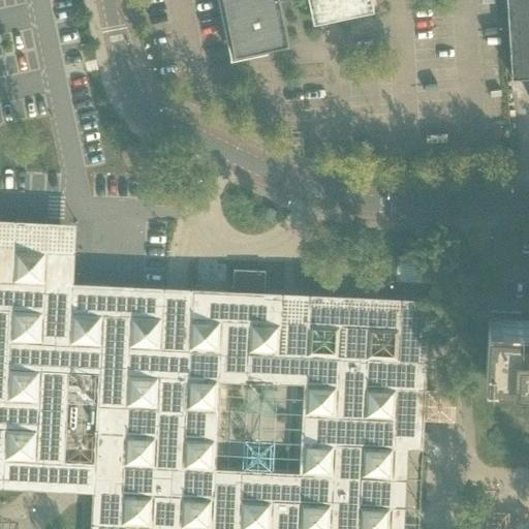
[(222,0),(235,54),(289,42),(280,0),(222,0)]
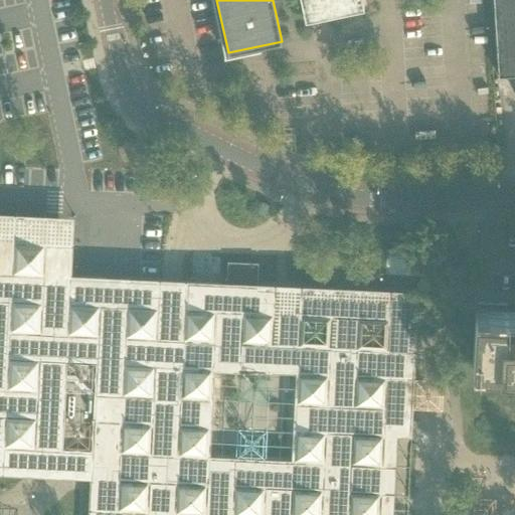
[(300,0),(305,21),(315,19),(326,16),(364,9),(364,7),(362,0),(300,0)]
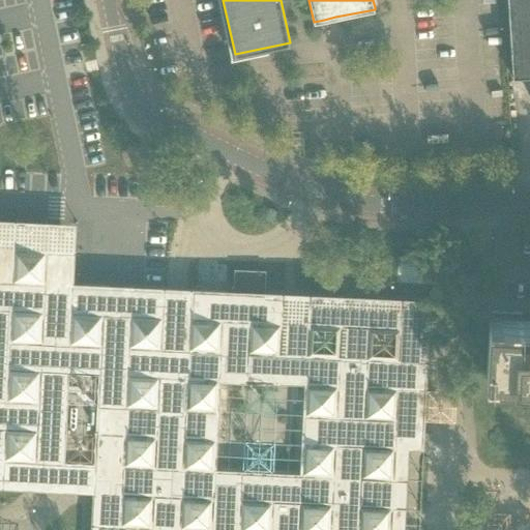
[(529,0),(507,0),(511,57),(512,78),(529,77),(529,0)]
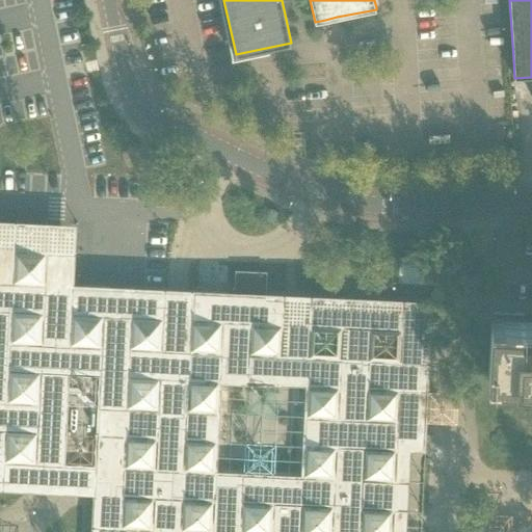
[(23,102),(0,102),(0,122),(24,121),(23,102)]
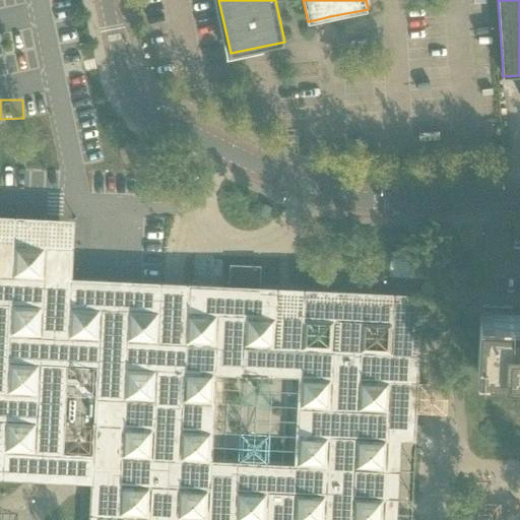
[(0,242),(0,475),(64,478),(65,466),(73,467),(93,467),(92,493),(90,519),(386,519),(391,427),(404,427),(405,420),(408,354),(275,347),(277,297),(270,297),(270,295),(268,295),(267,296),(259,296),(259,289),(259,285),(260,267),(230,265),(229,276),(229,287),(193,285),(184,285),(163,284),(160,284),(79,280),(68,279),(70,246),(0,242)]
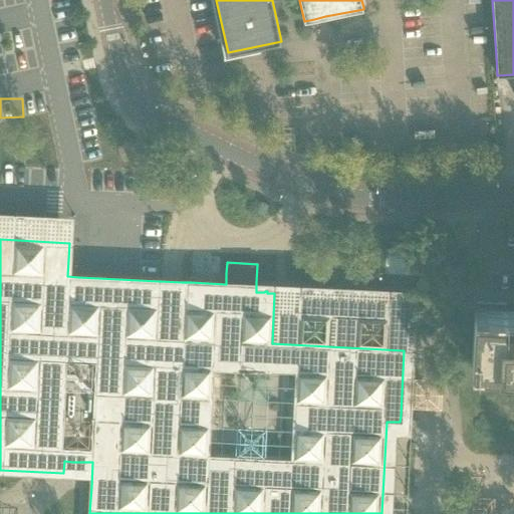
[(384,275),(429,277),(430,261),(430,251),(386,249),(384,275)]
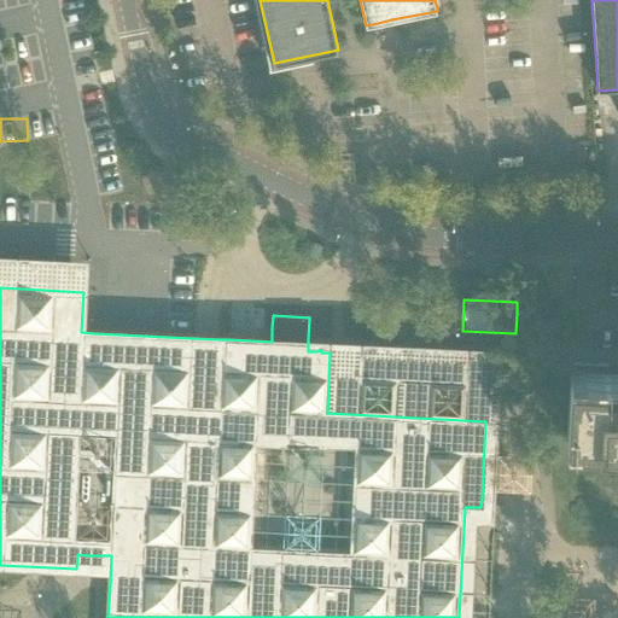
[(517,314),(516,333),(528,334),(529,315),(517,314)]
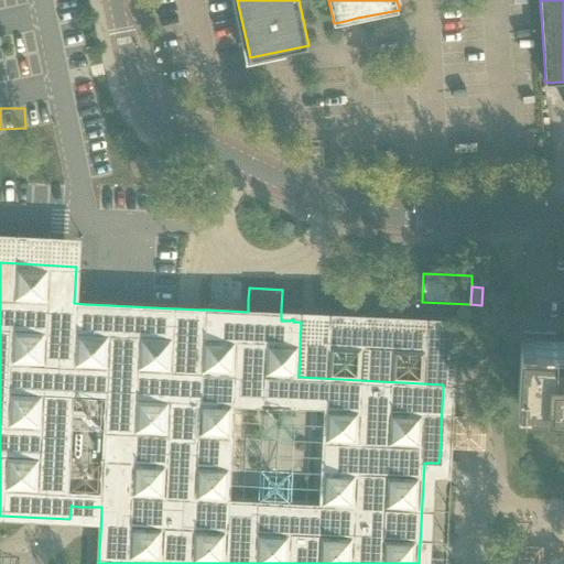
[(563,333),(521,332),(518,398),(563,400),(563,333)]
